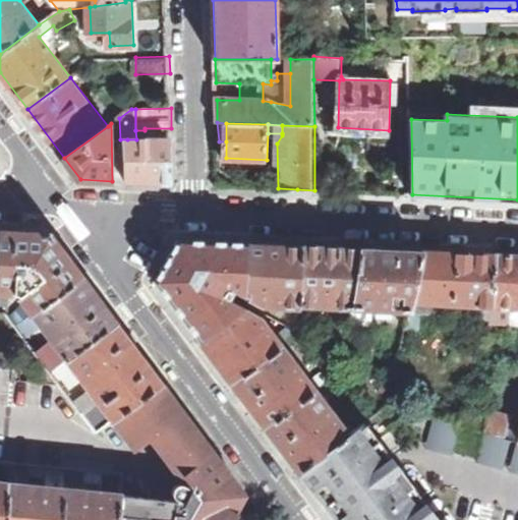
[(127,139),(128,181),(173,183),(172,138),(136,139),(127,139)]
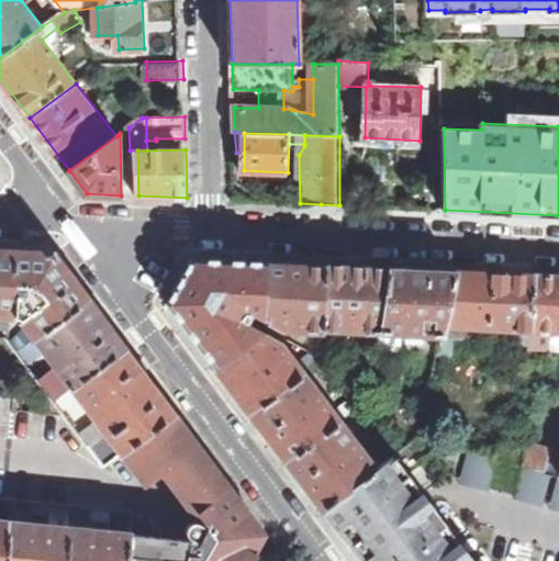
[(0,248),(0,335),(11,336),(11,315),(18,316),(24,322),(31,331),(15,343),(22,351),(91,300),(55,251),(0,248)]
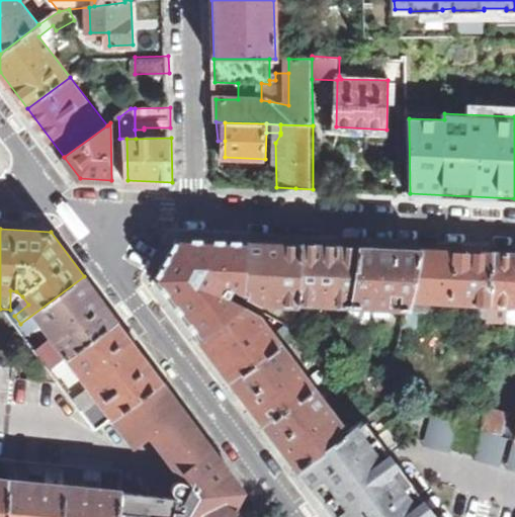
[(234,382),(282,346),(259,315),(227,298),(233,287),(247,294),(248,241),(212,240),(179,238),(168,258),(156,279),(166,291),(178,309),(234,382)]
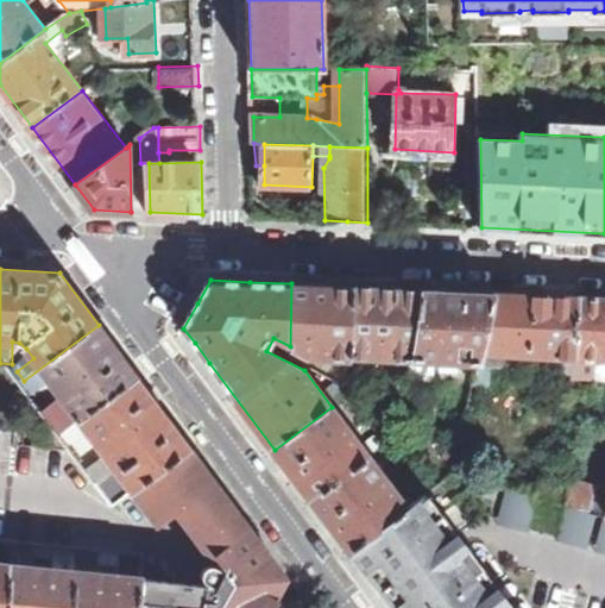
[(291,283),(290,346),(313,357),(352,359),(352,357),(354,287),(291,283)]
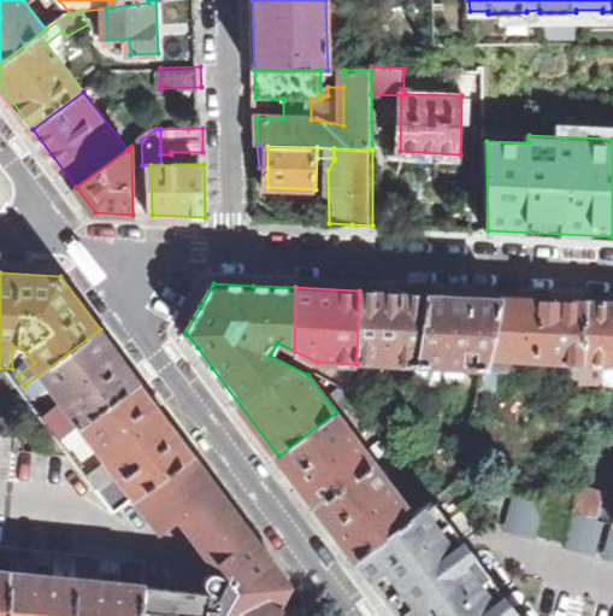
[(428,294),(359,291),(357,362),(418,364),(428,294)]
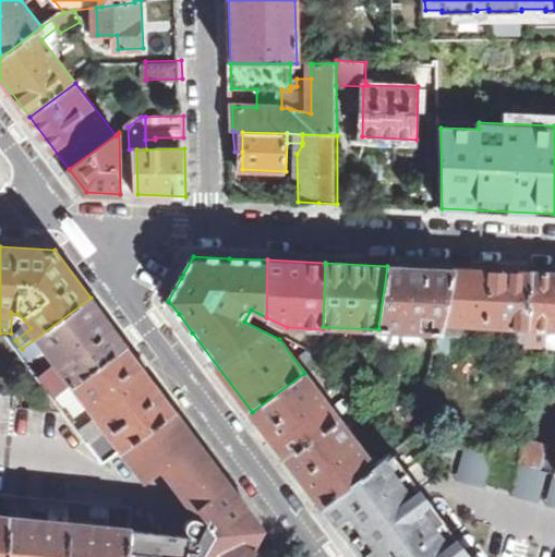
[(455,269),(387,266),(378,329),(376,341),(386,342),(387,330),(441,331),(443,324),(455,269)]
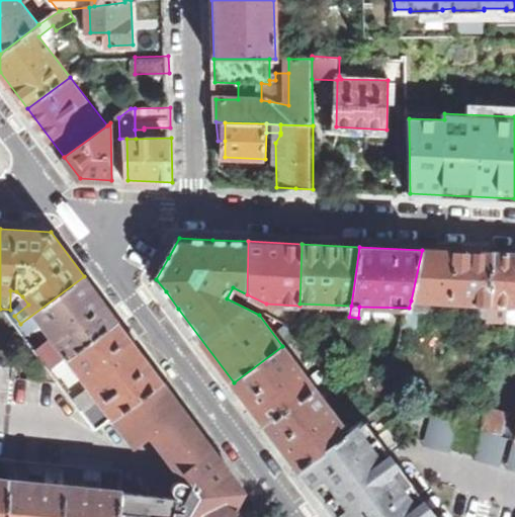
[(493,254),(422,250),(411,300),(490,305),(493,254)]
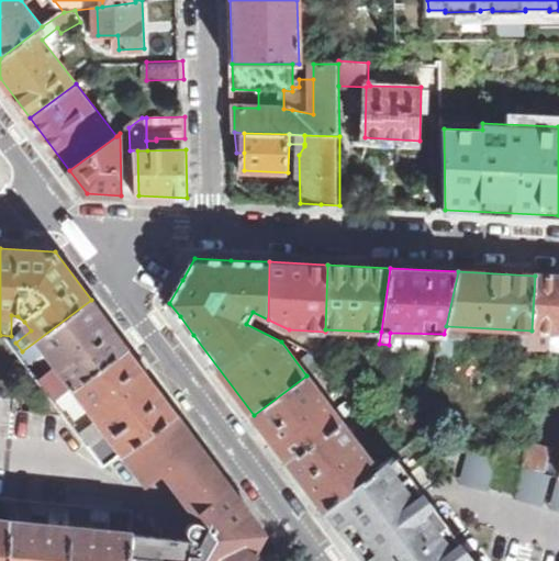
[(558,276),(546,276),(535,276),(532,331),(532,348),(543,349),(544,332),(558,332),(558,276)]
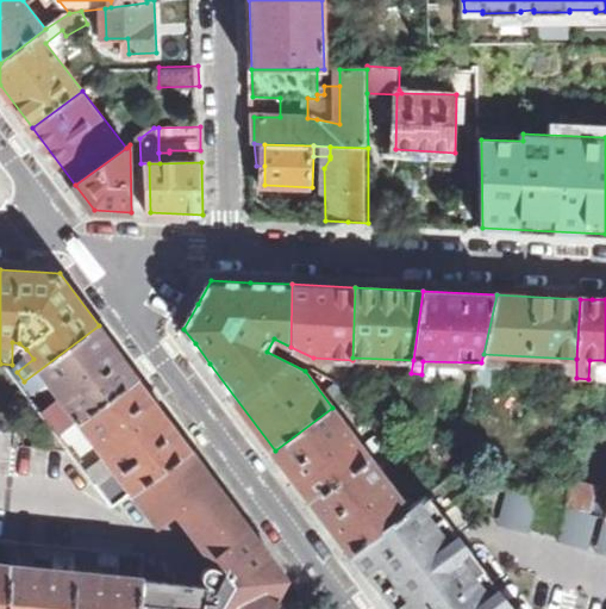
[(99,325),(24,381),(33,395),(51,381),(64,399),(47,412),(64,435),(81,422),(138,378),(99,325)]
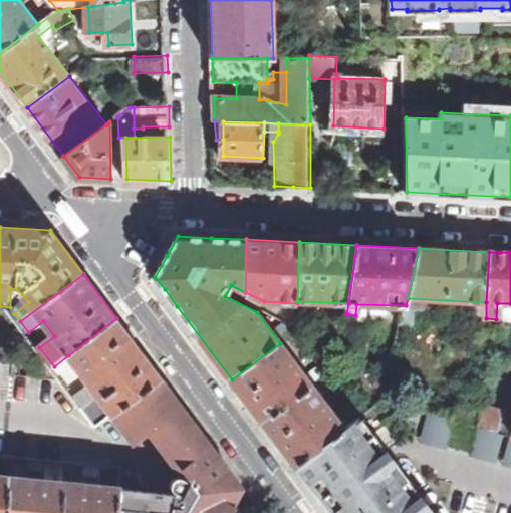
[(116,318),(68,355),(91,386),(77,396),(99,426),(116,413),(162,378),(116,318)]
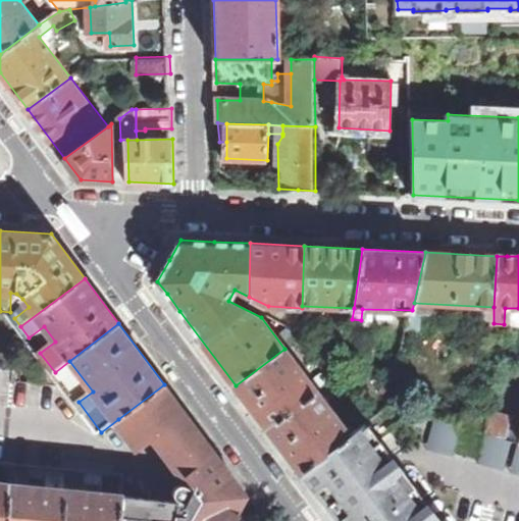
[(269,430),(318,394),(284,349),(236,385),(269,430)]
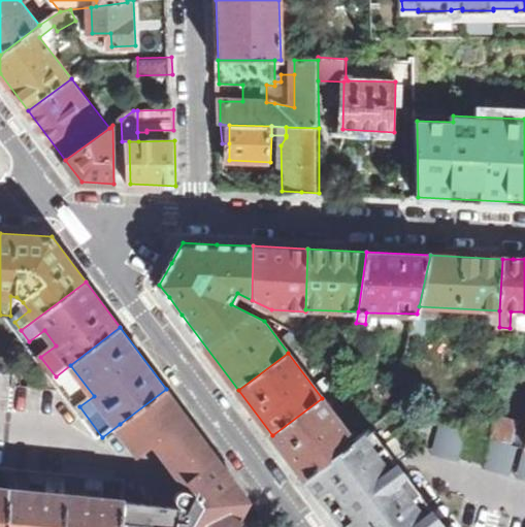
[(234,526),(240,518),(235,515),(244,497),(238,488),(186,419),(181,423),(170,410),(178,404),(166,389),(120,424),(141,452),(163,435),(198,483),(193,488),(187,488),(182,490),(178,495),(178,500),(182,504),(181,507),(125,501),(122,526),(234,526)]
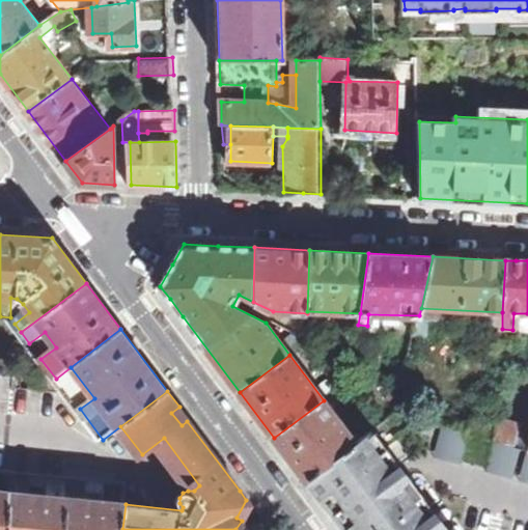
[(309,482),(357,445),(324,400),(274,438),(309,482)]
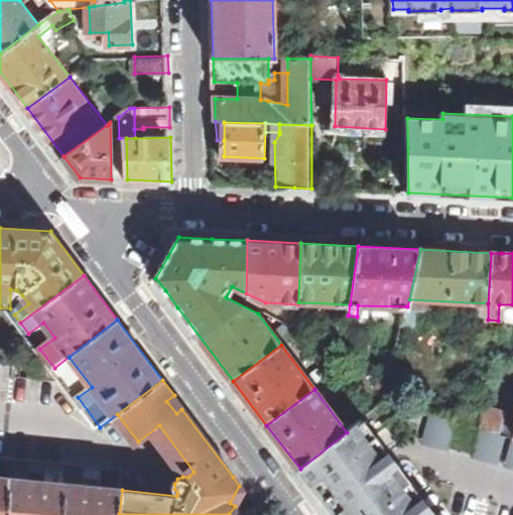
[(487,428),(505,428),(505,409),(485,404),(487,428)]
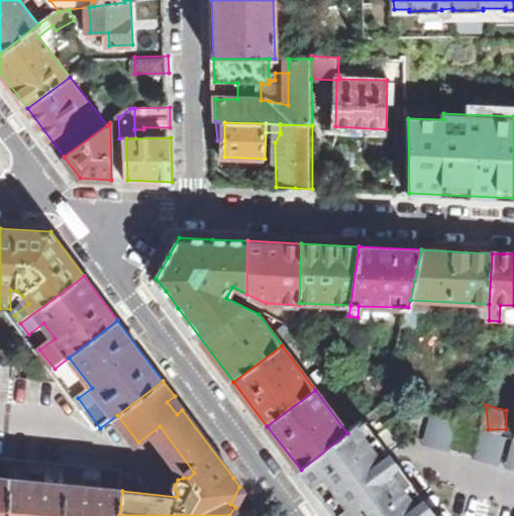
[(484,431),(433,416),(426,443),(453,451),(463,426),(486,433),(480,459),(513,469),(513,437),(504,435),(484,431)]
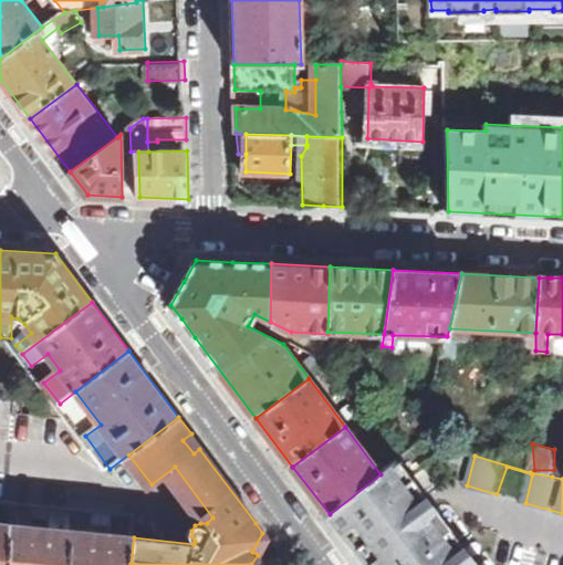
[(490,564),(400,457),(381,474),(330,514),(355,548),(367,564),(490,564)]
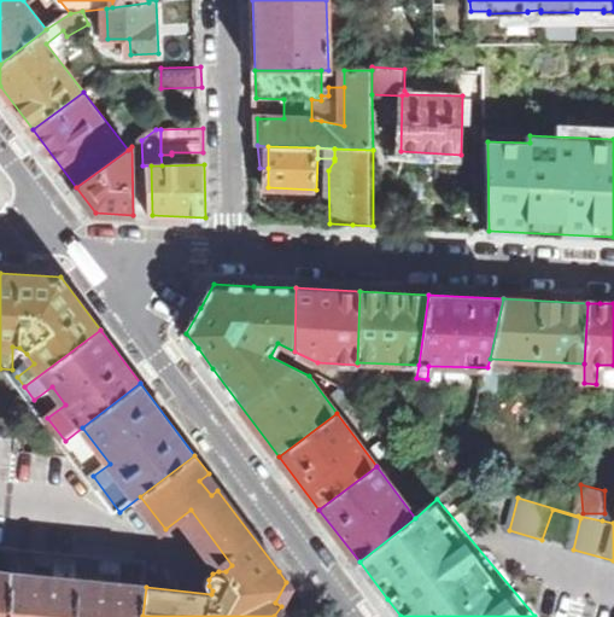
[(6,616),(74,616),(81,557),(58,556),(56,578),(34,576),(36,553),(15,551),(12,575),(6,616)]
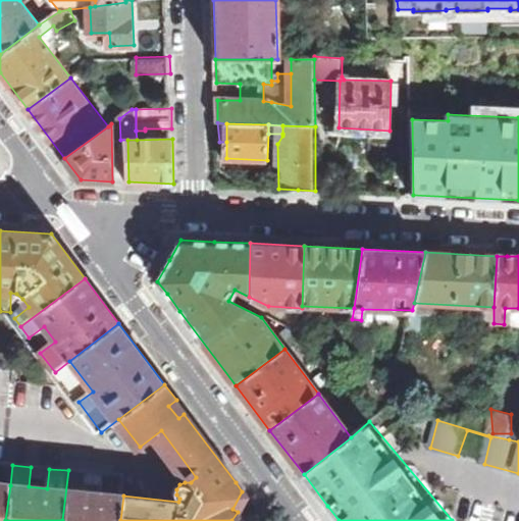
[(62,520),(120,520),(123,496),(86,492),(88,473),(68,470),(62,520)]
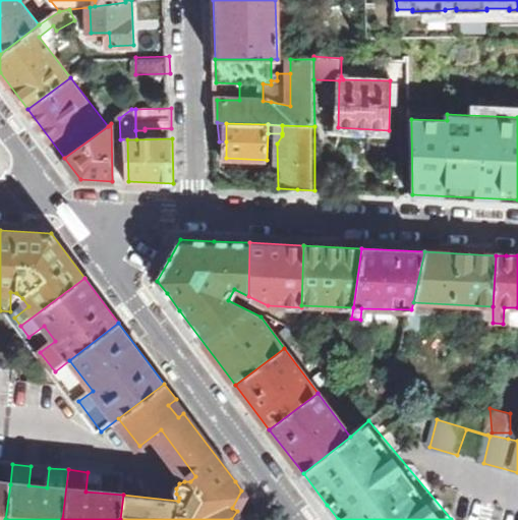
[(0,519),(5,519),(10,484),(0,482),(0,519)]
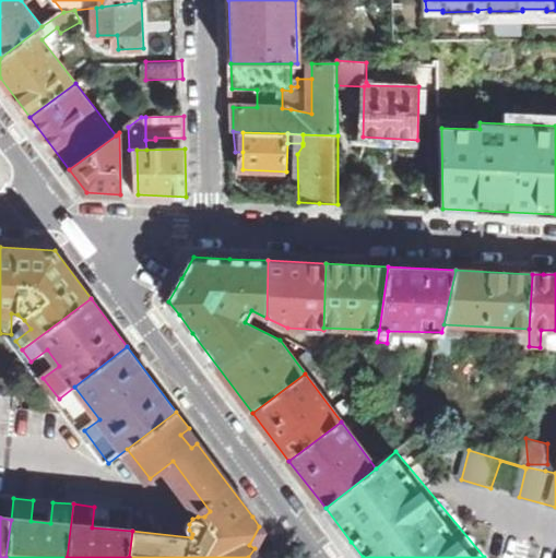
All buildings are outlined.
